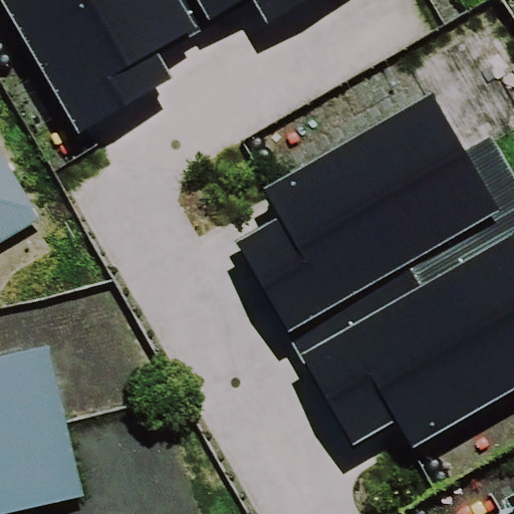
[(256,0),(267,18),(299,0),(2,0),(77,130),(173,74),(158,48),(240,0),(256,0)]
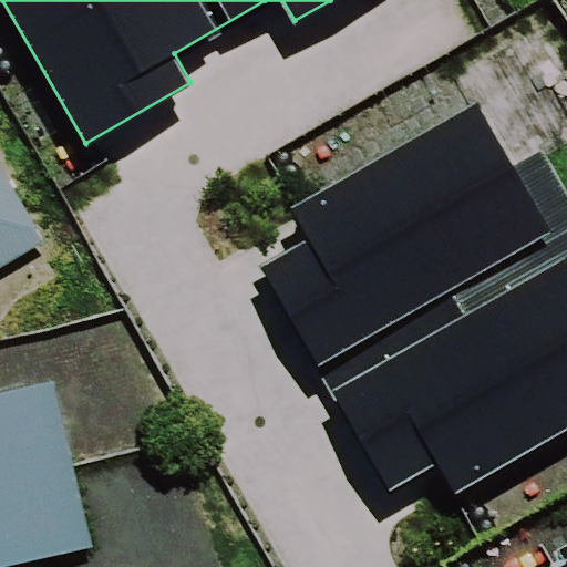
[(309,232),(258,261),(390,490),(439,461),(456,492),(566,428),(566,192),(542,147),(514,163),(475,95),(291,202),(309,232)]
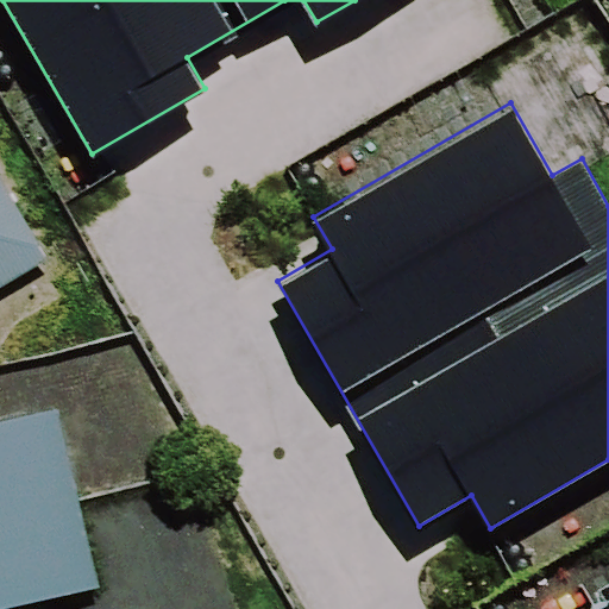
[(0,287),(49,257),(0,177),(0,287)]
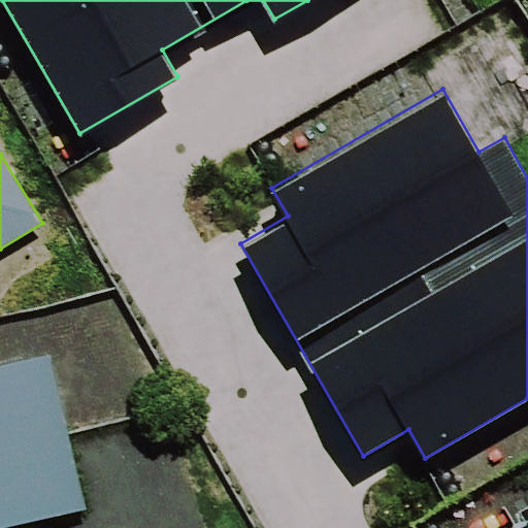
[(0,527),(85,509),(48,352),(0,363),(0,527)]
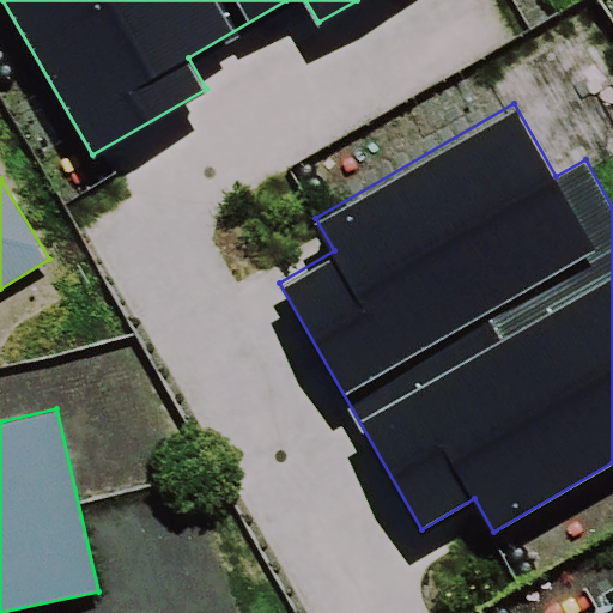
[(612,612),(612,588),(604,594),(610,606),(596,612),(612,612)]
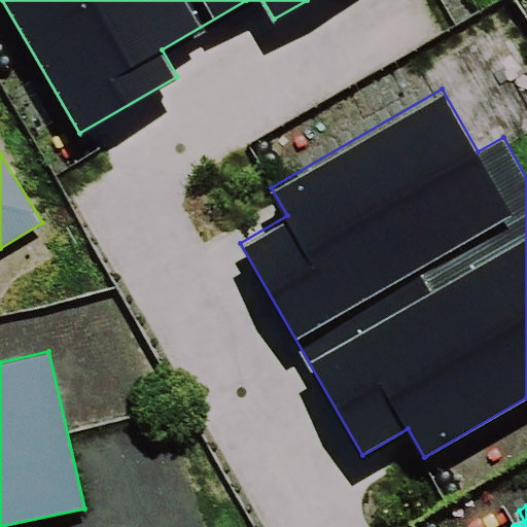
All buildings are outlined.
